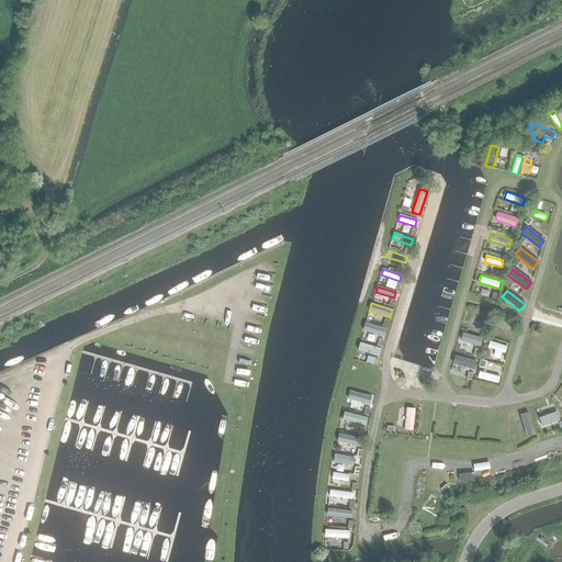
[(467,316),(485,322),(487,315),(469,310),(467,316)]
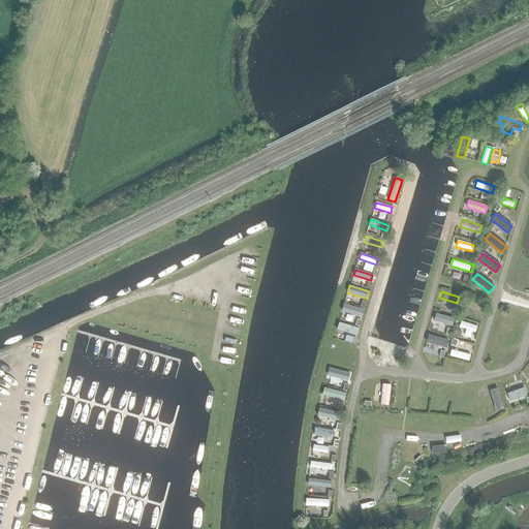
[(364,310),(344,304),(341,311),(361,317),(364,310)]
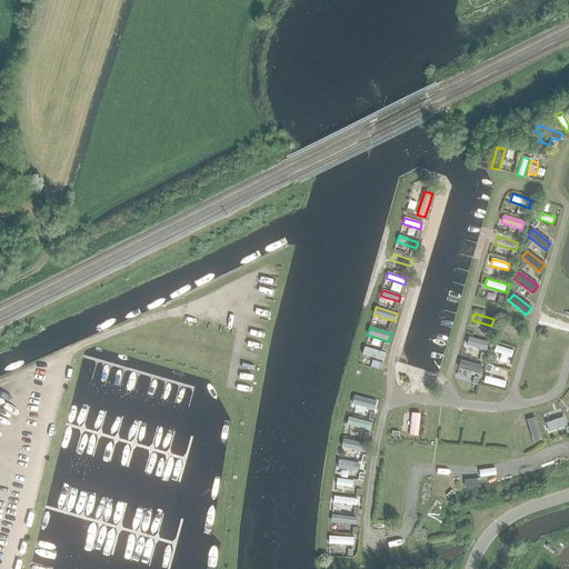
[(500,339),(516,345),(518,337),(502,331),(500,339)]
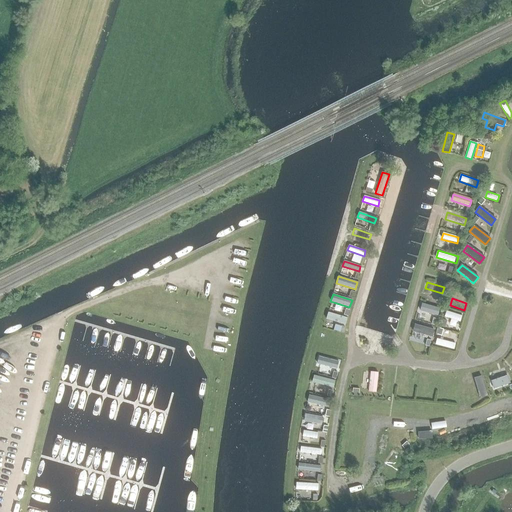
[(492,317),(511,309),(511,305),(510,301),(489,308),(492,317)]
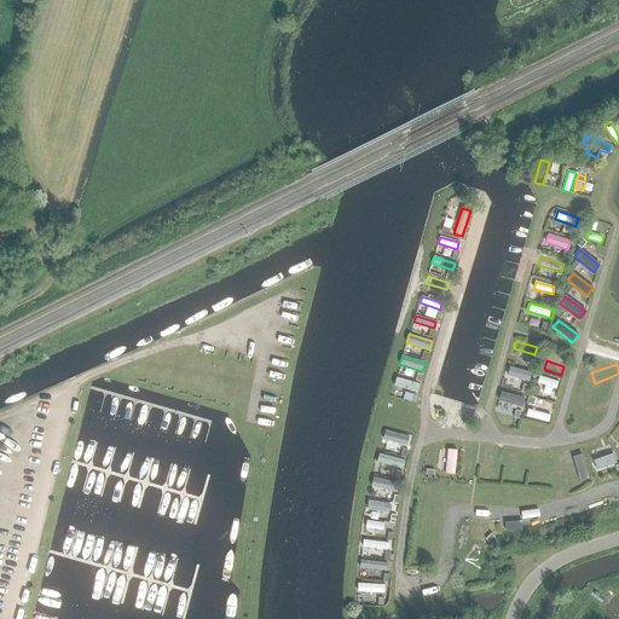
[(508,376),(528,382),(531,374),(510,368),(508,376)]
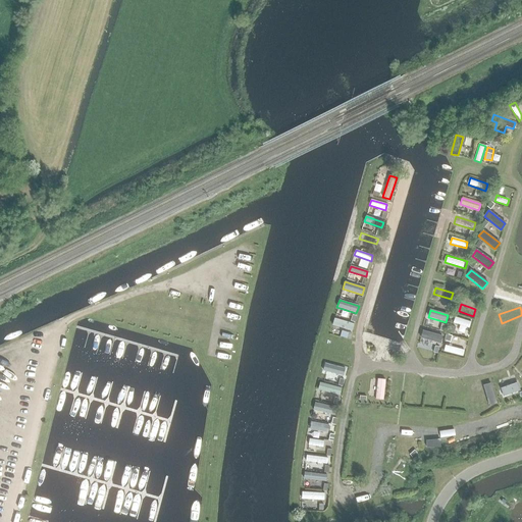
[(455,317),(453,323),(467,328),(469,322),(455,317)]
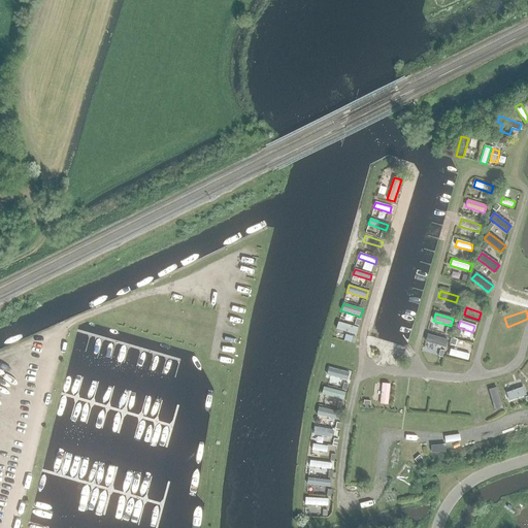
[(358,328),(338,322),(336,329),(356,334),(358,328)]
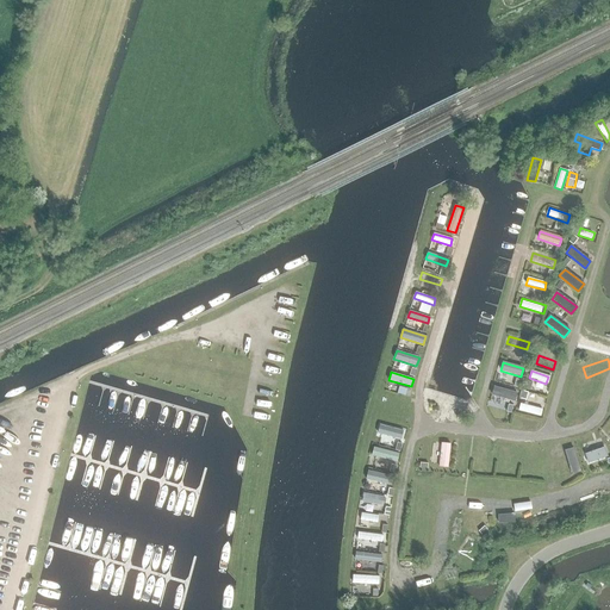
[(601,384),(576,393),(579,403),(604,394),(601,384)]
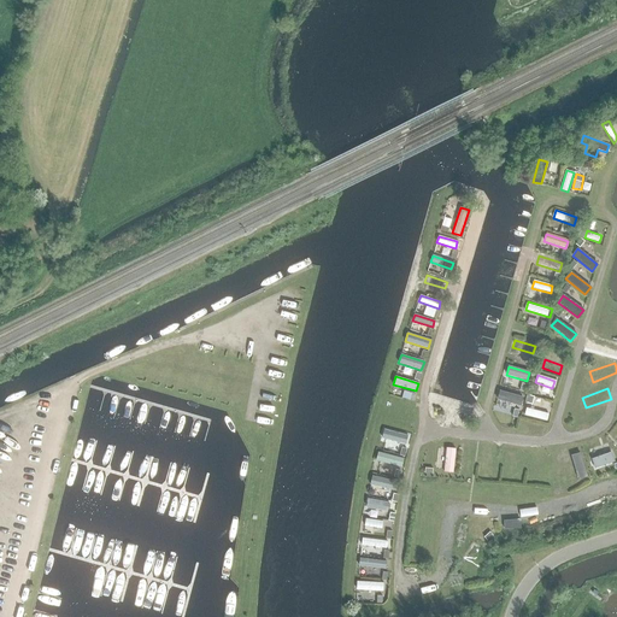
[(498,400),(519,406),(522,398),(500,392),(498,400)]
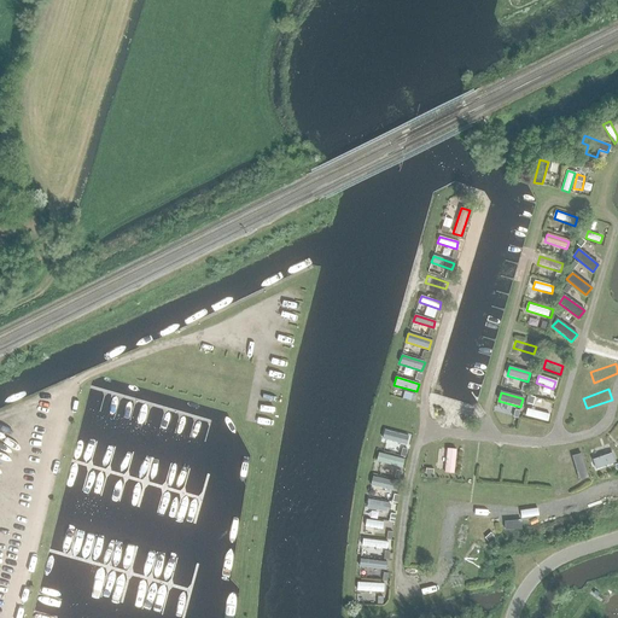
[(552,408),(553,401),(530,395),(528,402),(552,408)]
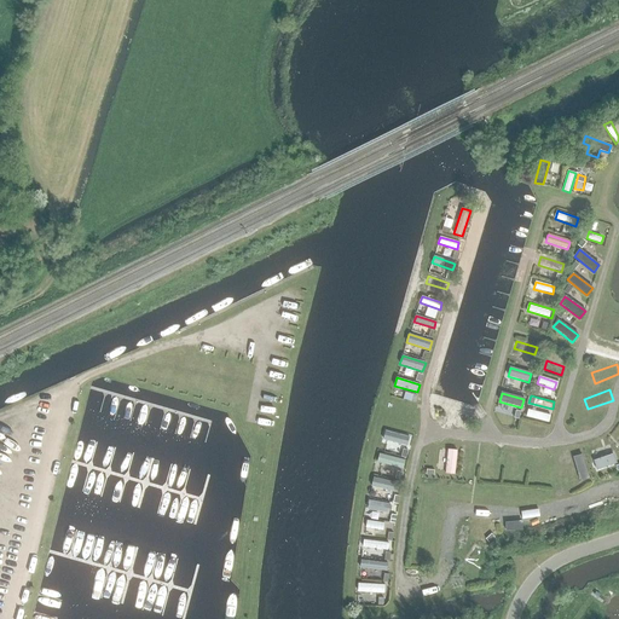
[(528,410),(526,417),(547,422),(549,415),(528,410)]
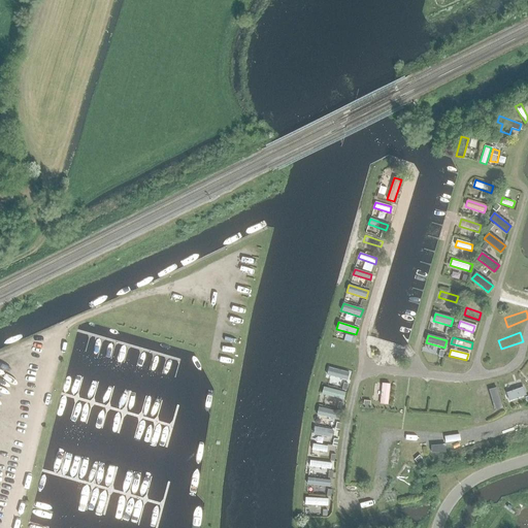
[(515,354),(493,362),(496,370),(518,361),(515,354)]
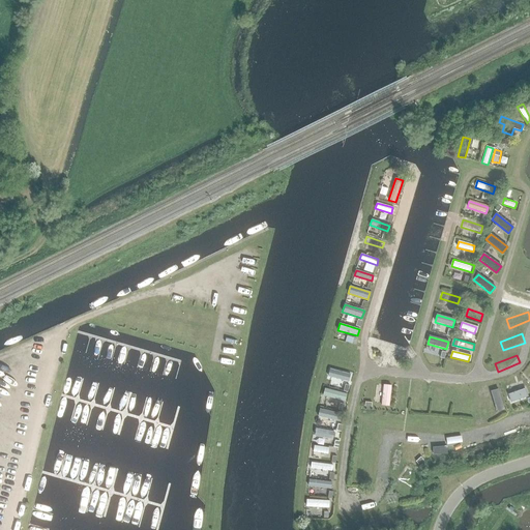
[(350,374),(330,369),(328,376),(348,381),(350,374)]
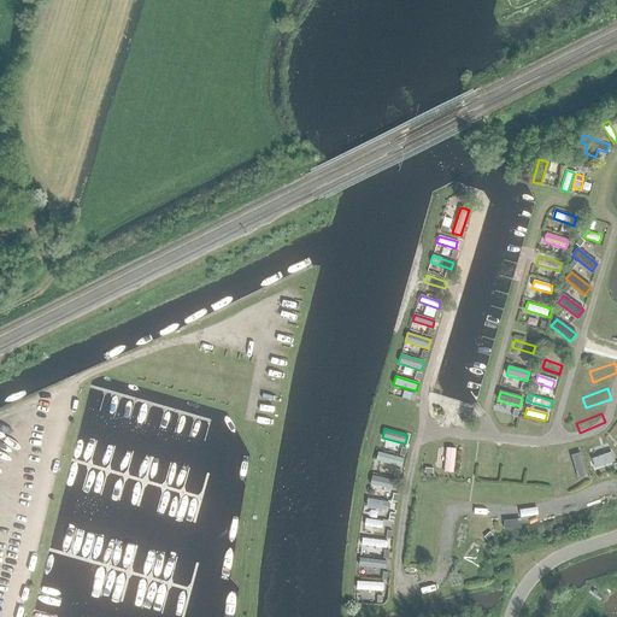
[(453,474),(456,450),(446,448),(444,472),(453,474)]
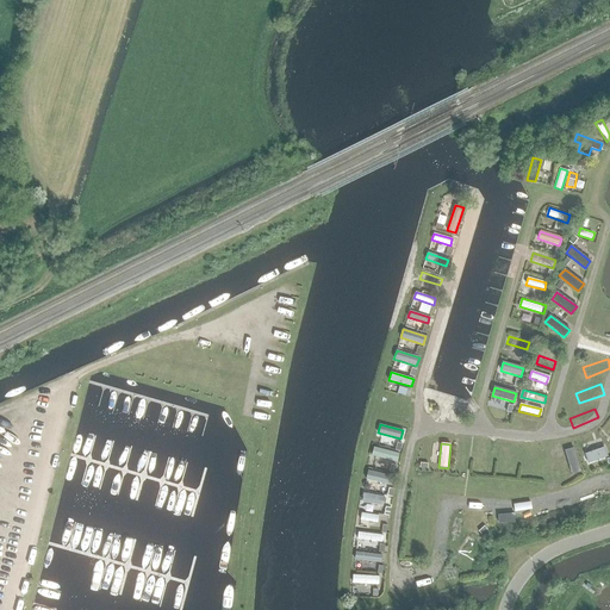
[(399,454),(374,448),(372,455),(397,462),(399,454)]
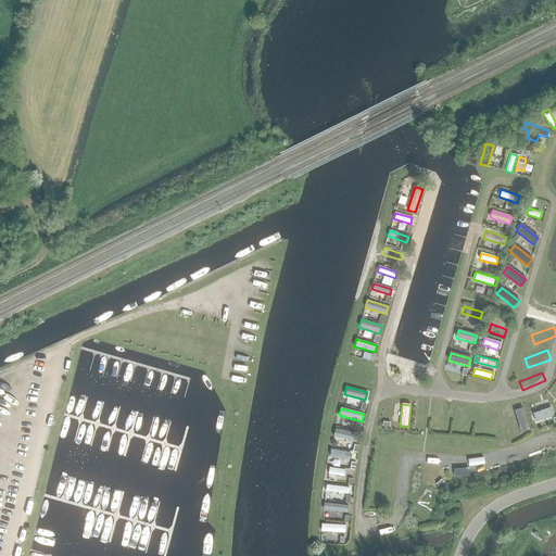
[(529,429),(522,408),(515,411),(521,431),(529,429)]
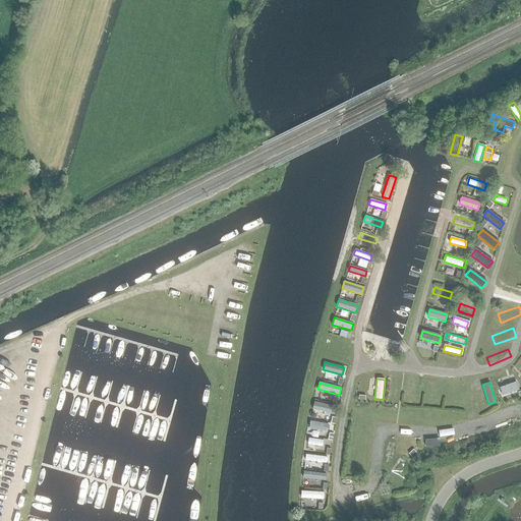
[(500,388),(502,395),(518,390),(515,383),(500,388)]
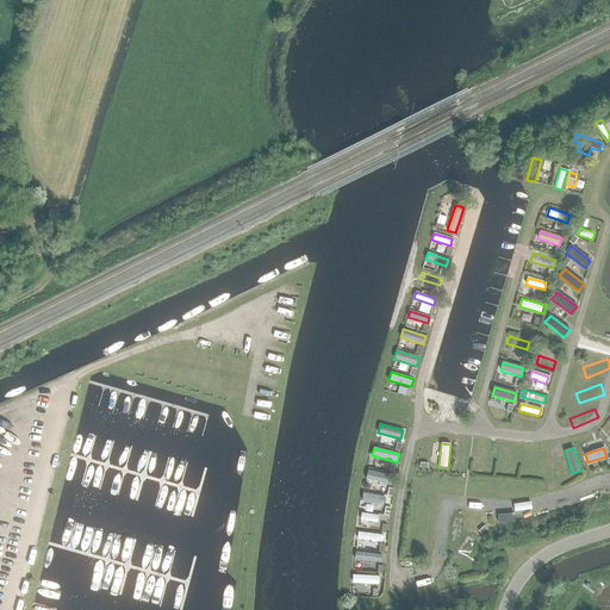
[(391,477),(368,471),(366,479),(390,485),(391,477)]
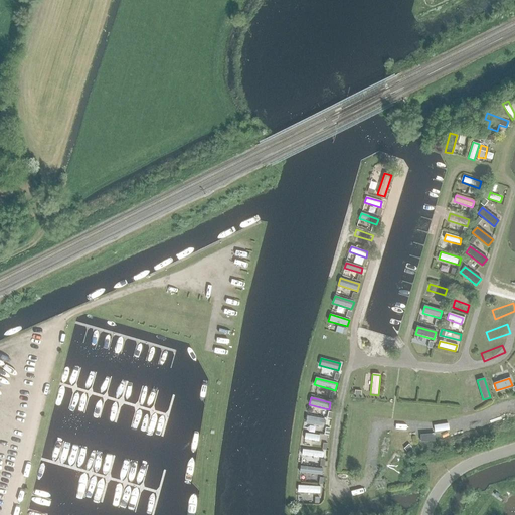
[(326,409),(323,416),(332,418),(334,411),(326,409)]
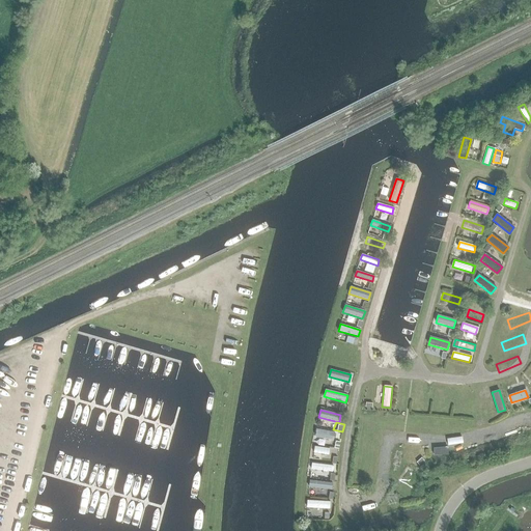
[(334,432),(316,429),(314,437),(333,440),(334,432)]
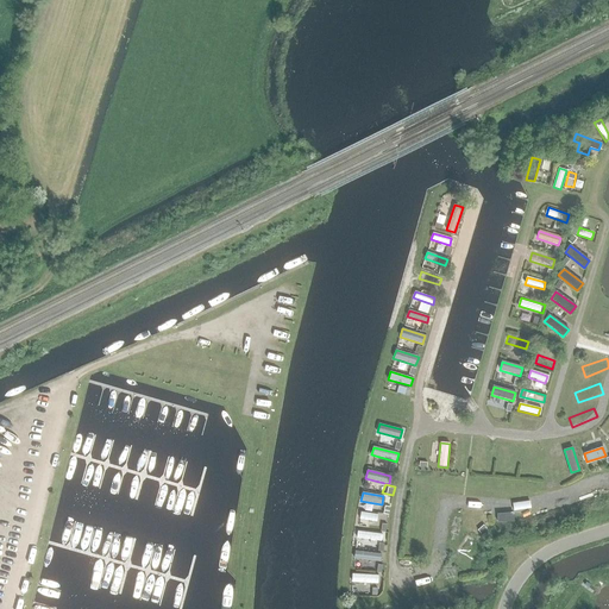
[(468,570),(479,544),(468,539),(456,565),(468,570)]
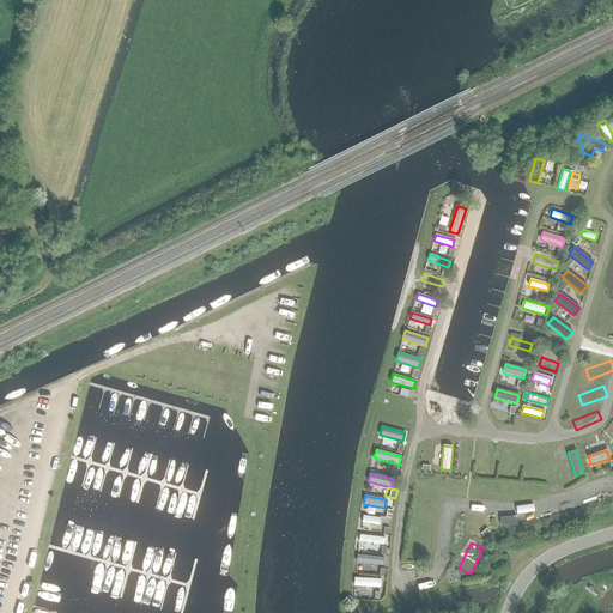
[(383,558),(357,556),(357,563),(382,565),(383,558)]
